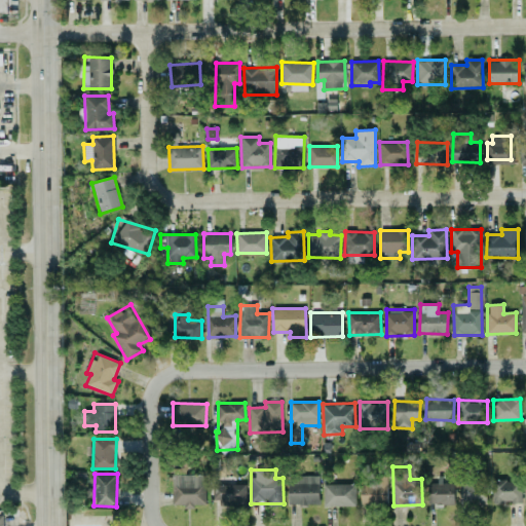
[(173,504),(183,504),(183,506),(205,505),(204,474),(172,475),(173,504)]
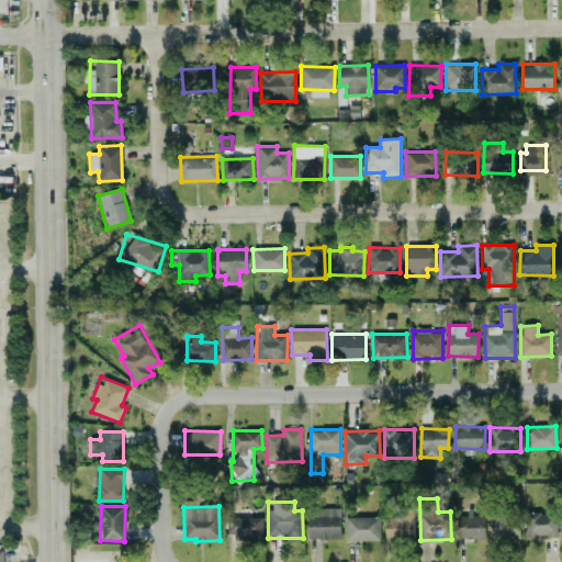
[(340,539),(340,508),(307,508),(307,539),(340,539)]
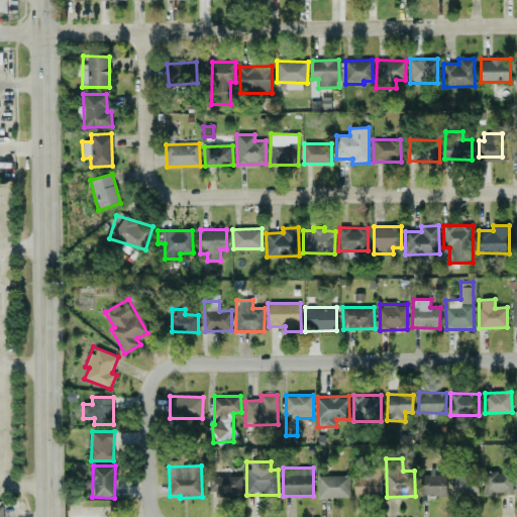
[(354,476),(354,496),(381,495),(381,468),(371,468),(372,476),(354,476)]
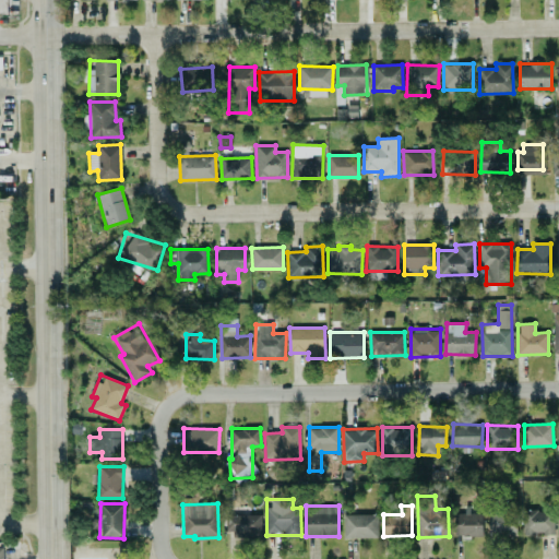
[(483,510),(455,510),(454,535),(483,536),(483,510)]
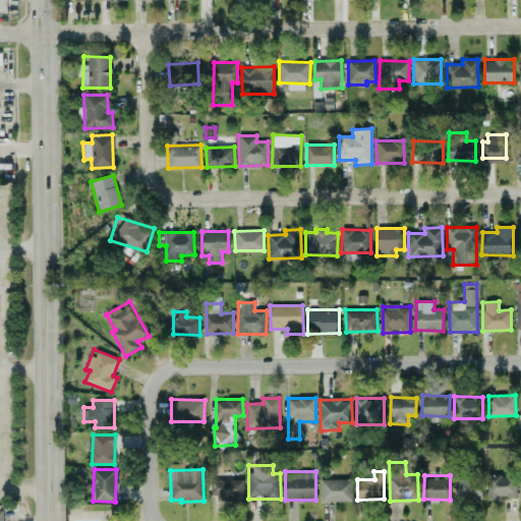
[(516,475),(487,476),(488,499),(517,498),(516,475)]
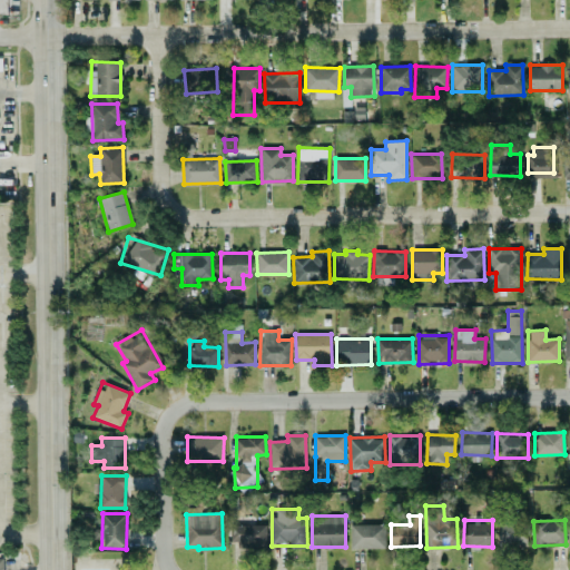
[(385,548),(385,523),(351,524),(351,548),(385,548)]
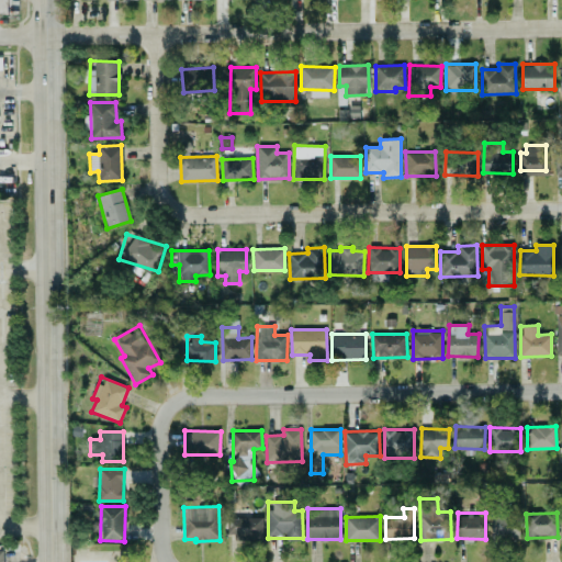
[(492,537),(520,537),(520,517),(492,516),(492,537)]
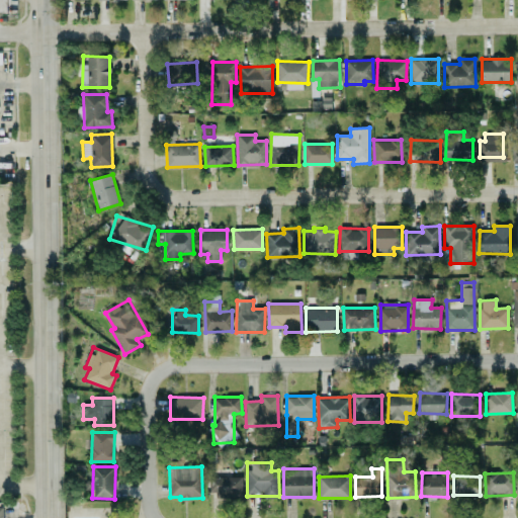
[(242,477),(209,478),(209,496),(229,496),(229,499),(242,499),(242,477)]
